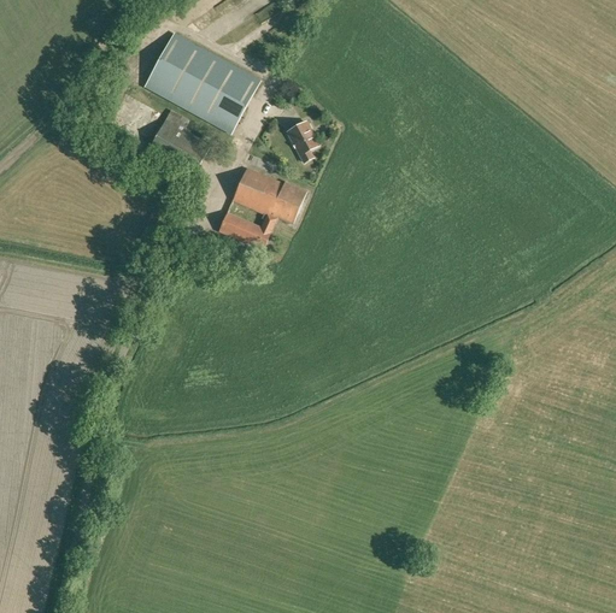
[(259,78),(239,66),(239,65),(209,49),(174,30),(144,86),(209,121),(209,119),(230,131),(259,78)]
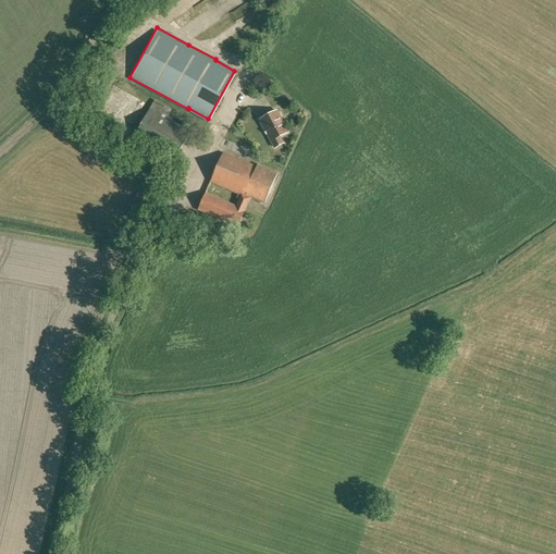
[(173,159),(190,127),(165,114),(170,106),(153,97),(132,135),(173,159)]
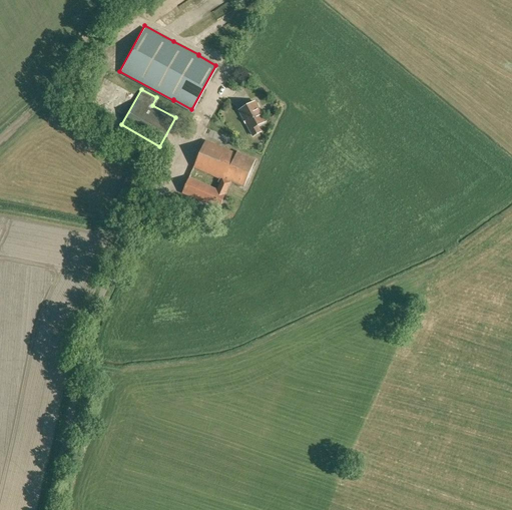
[(257,123),(265,118),(254,99),(238,107),(252,132),(260,128),(257,123)]
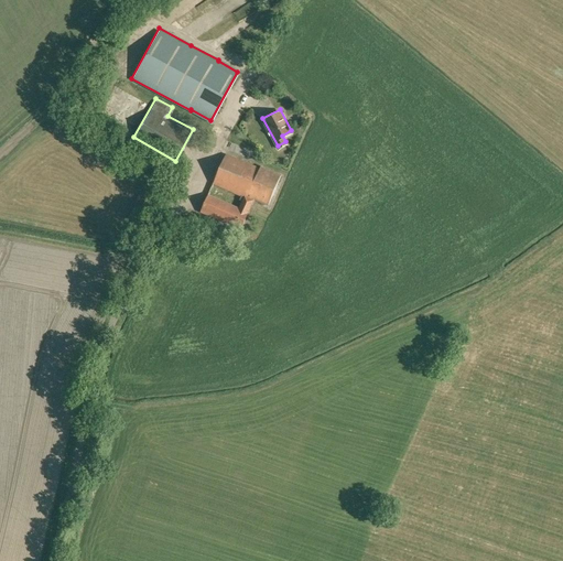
[(239,227),(253,197),(268,203),(280,172),(260,164),(259,165),(225,151),(213,182),(242,195),(238,205),(207,192),(199,209),(239,227)]
